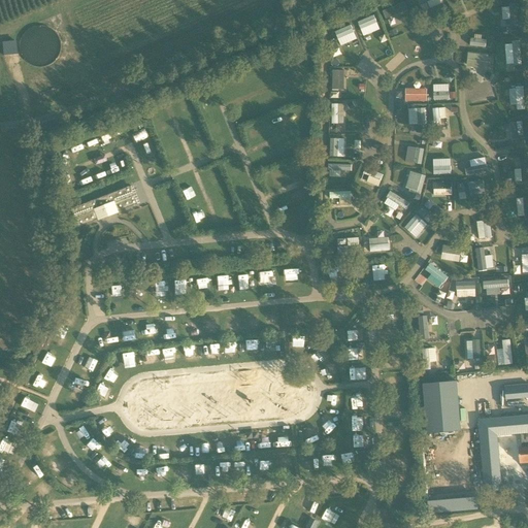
[(404,2),(383,11),(387,20),(407,10),(404,2)]
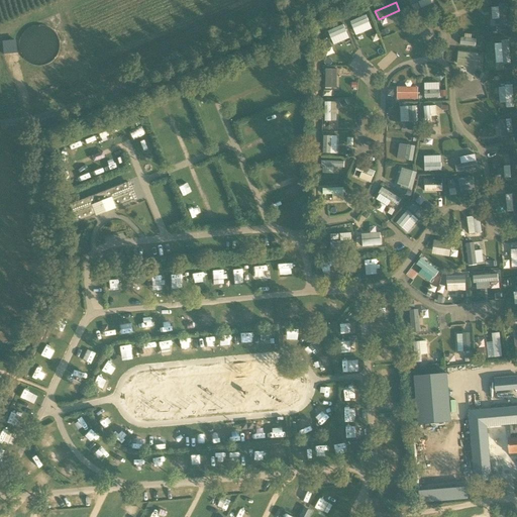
[(366,15),(350,22),(356,35),(372,29),(366,15)]
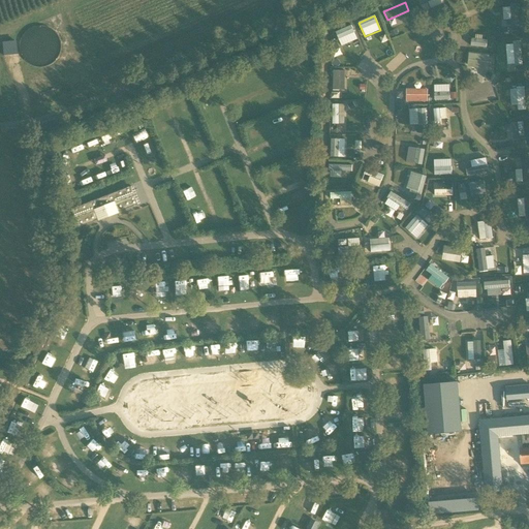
[(350,25),(336,31),(342,44),(356,38),(350,25)]
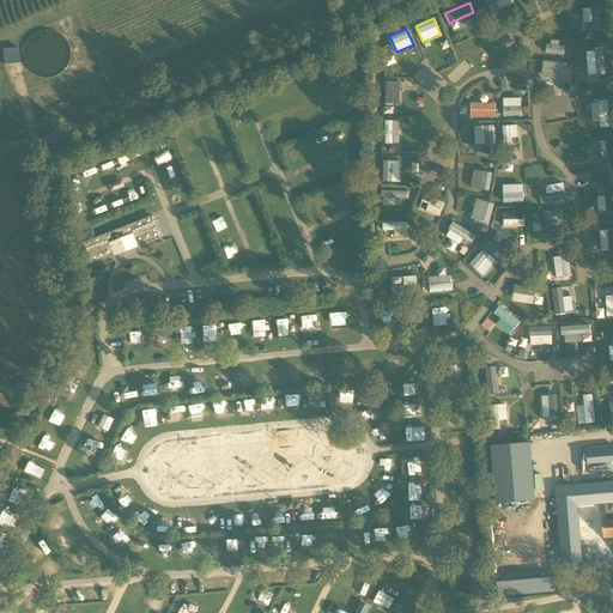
[(544,54),(564,54),(565,46),(545,44),(544,54)]
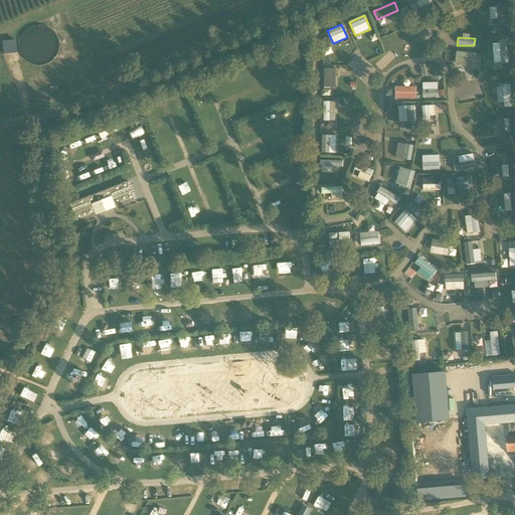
[(383,52),(392,49),(387,38),(372,44),(379,63),(387,60),(383,52)]
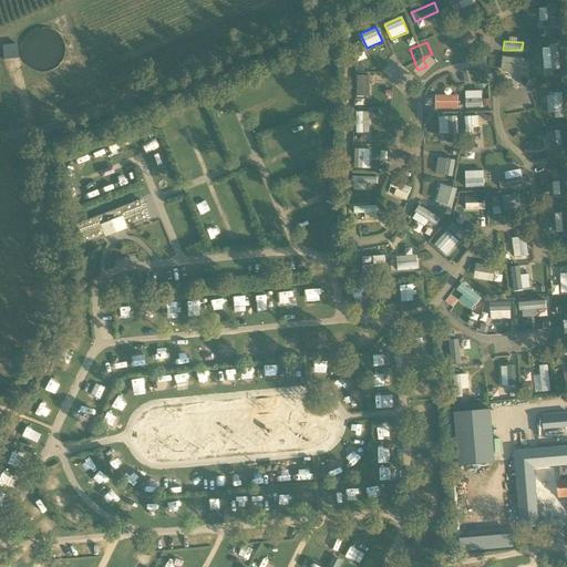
[(1,45),(3,60),(18,58),(17,43),(1,45)]
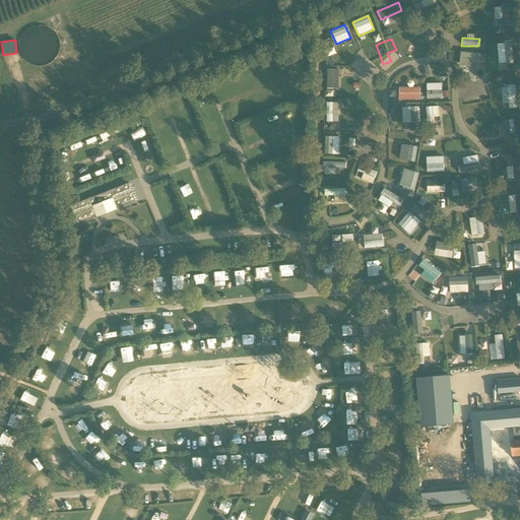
[(496,44),(497,64),(512,63),(511,40),(503,40),(503,44),(496,44)]
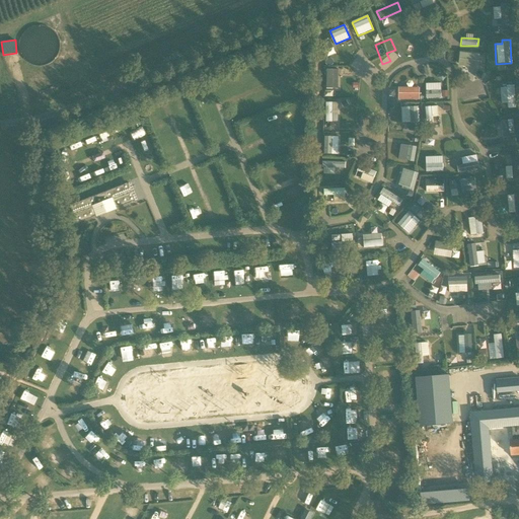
[(458,52),(458,66),(478,67),(478,53),(458,52)]
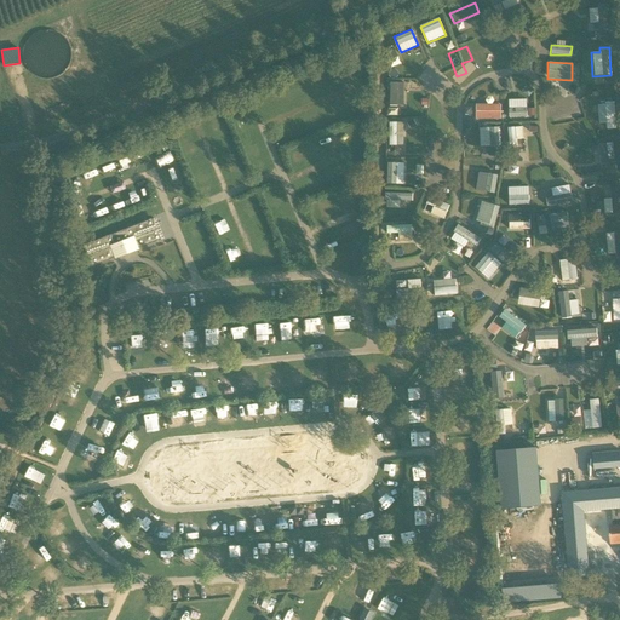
[(388,105),(402,105),(403,82),(389,81),(388,105)]
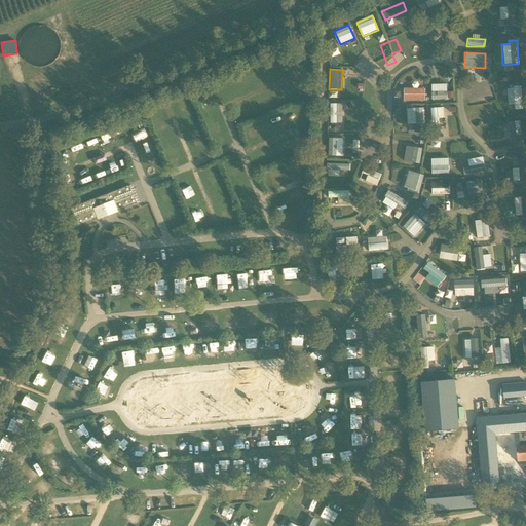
[(429,100),(446,100),(447,84),(430,83),(429,100)]
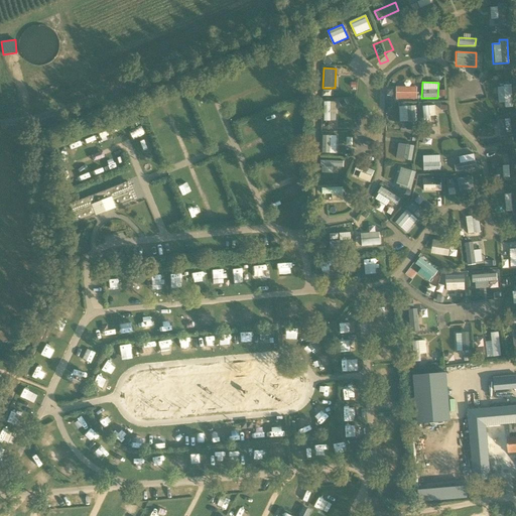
[(497,103),(503,103),(503,108),(512,107),(512,85),(496,86),(497,103)]
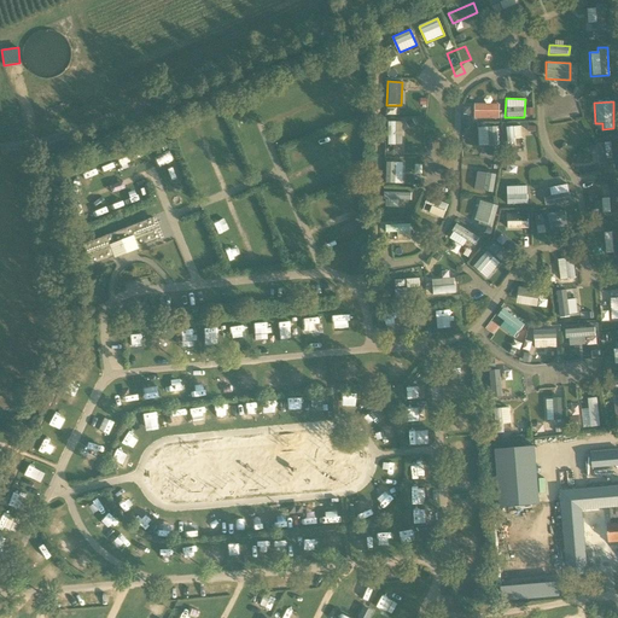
[(473,118),(499,118),(499,103),(473,103),(473,118)]
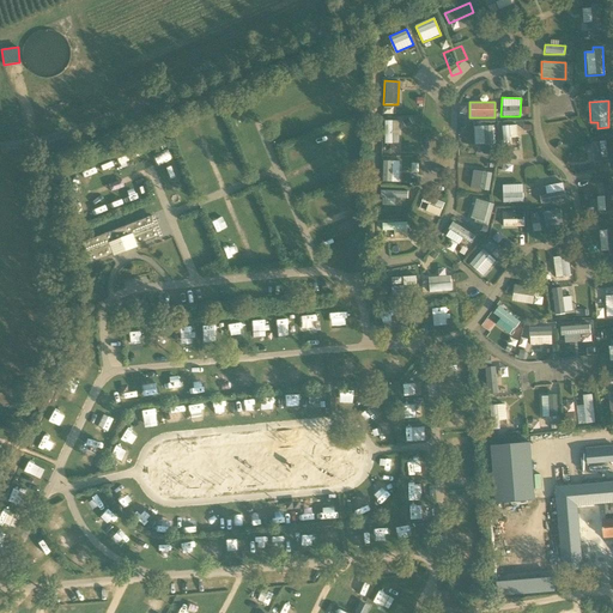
[(408,117),(402,121),(407,128),(413,125),(408,117)]
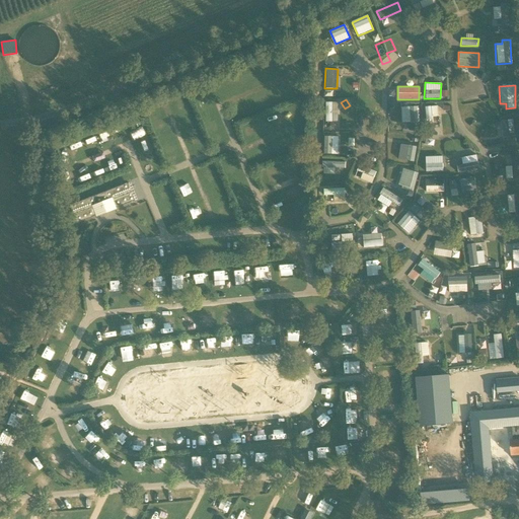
[(324,101),(324,122),(337,122),(338,101),(324,101)]
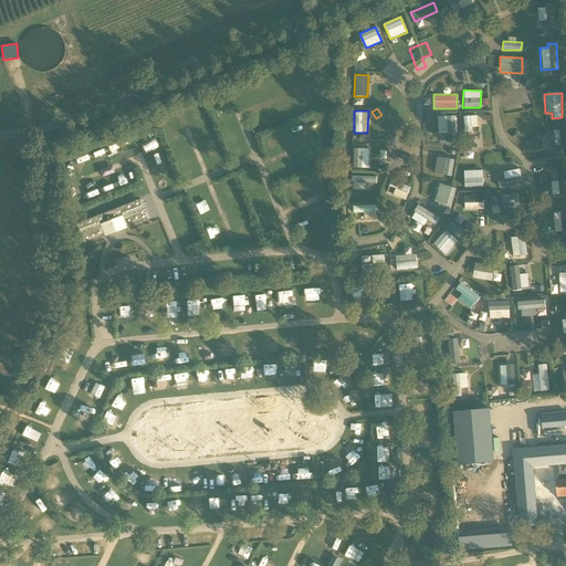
[(457,133),(457,115),(437,116),(437,134),(457,133)]
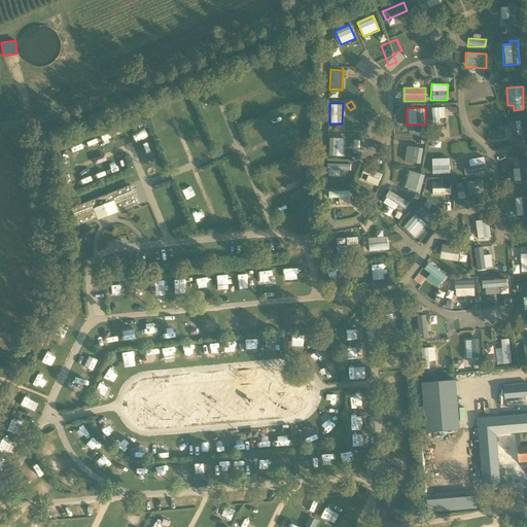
[(440,119),(445,118),(444,107),(431,108),(432,128),(440,127),(440,119)]
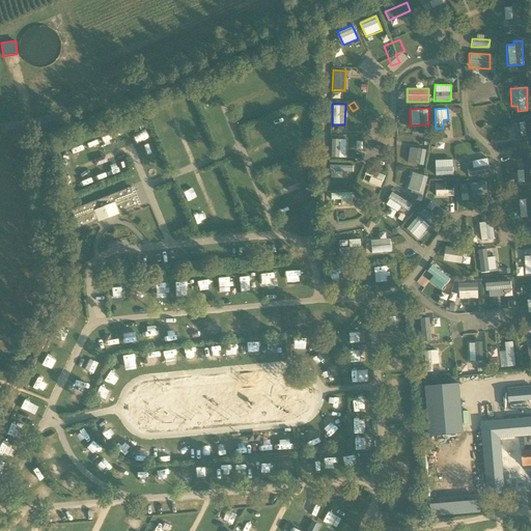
[(525,122),(509,122),(510,140),(526,140),(525,122)]
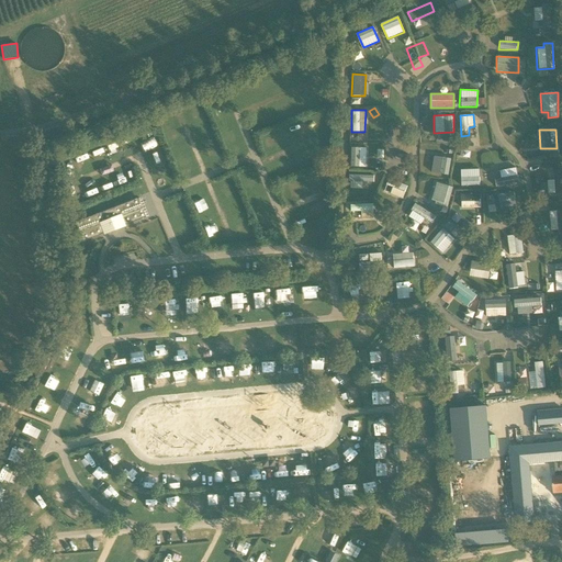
[(349,166),(364,167),(366,147),(350,147),(349,166)]
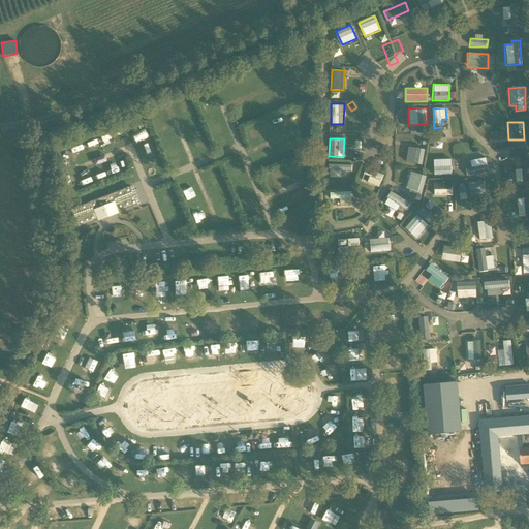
[(406,147),(405,162),(423,164),(424,149),(406,147)]
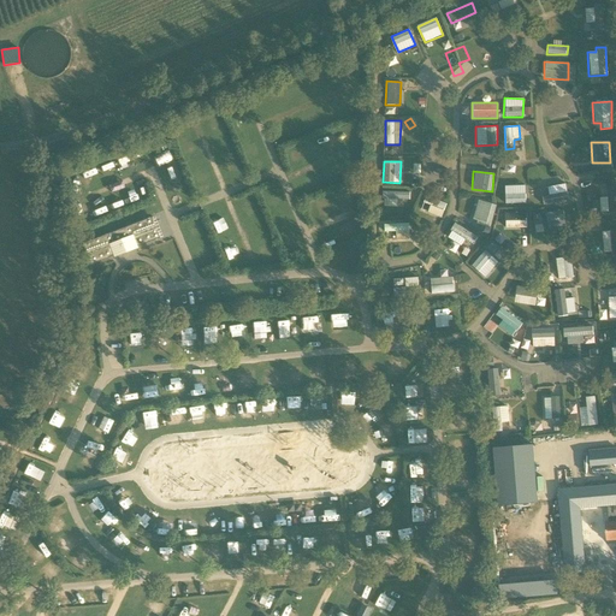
[(542,205),(567,202),(566,183),(546,185),(548,196),(542,197),(542,205)]
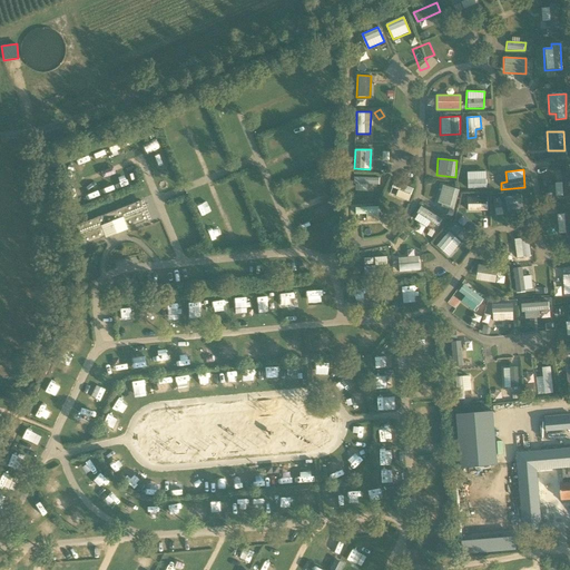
[(467,188),(485,188),(484,172),(467,172),(467,188)]
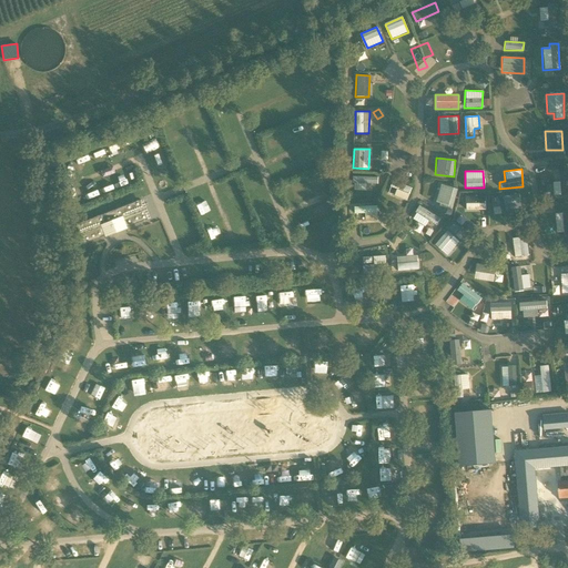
[(559,181),(553,182),(553,195),(567,194),(567,182),(567,171),(558,171),(559,181)]
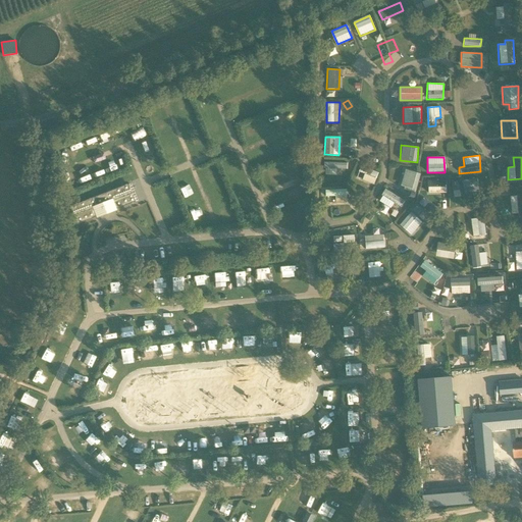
[(324,177),(335,177),(335,168),(349,168),(349,162),(324,161),(324,177)]
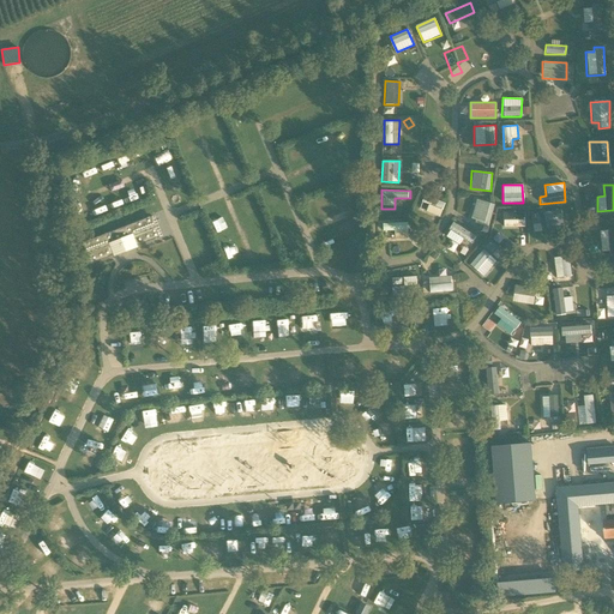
[(433,205),(428,204),(425,211),(439,217),(445,203),(435,198),(433,205)]
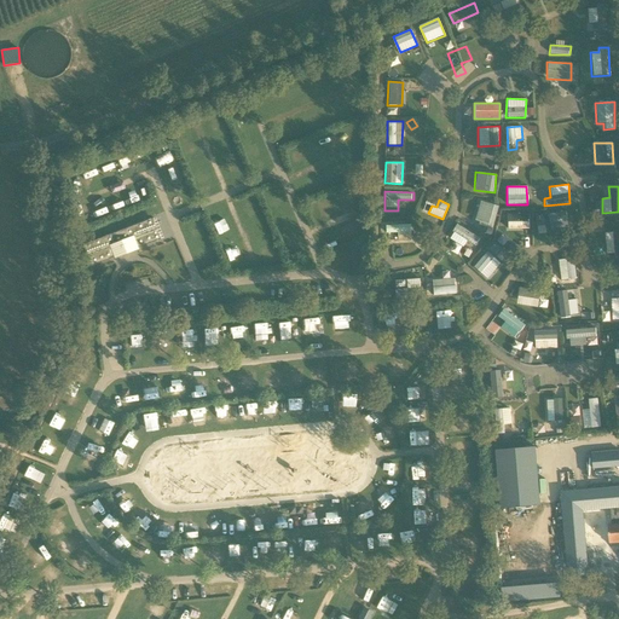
[(480,200),(473,220),(492,227),(499,207),(480,200)]
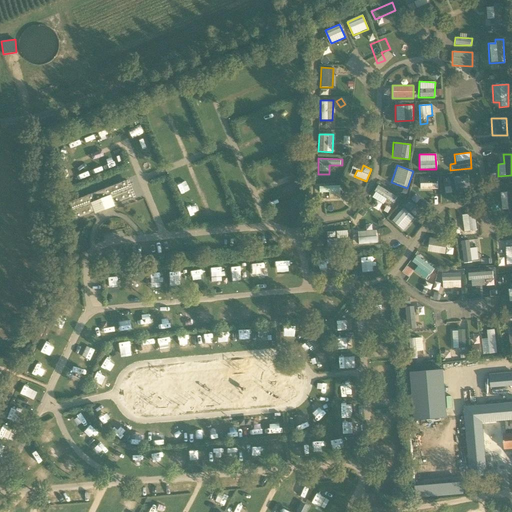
[(452,176),(453,184),(469,183),(468,175),(452,176)]
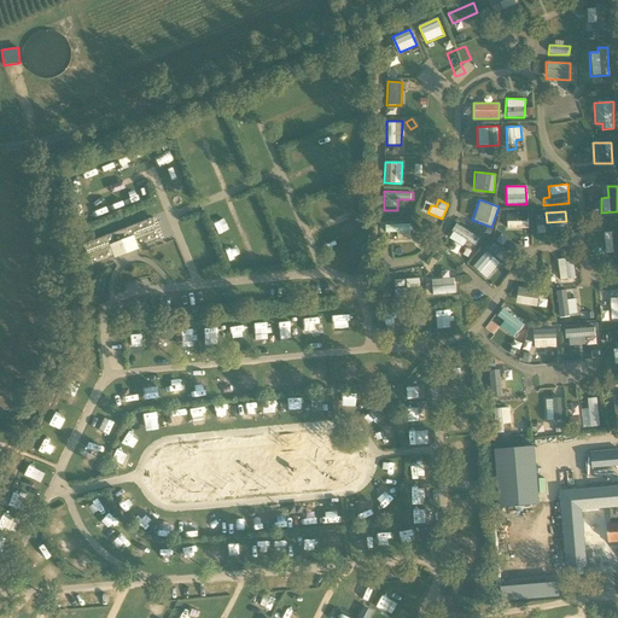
[(528,228),(528,214),(505,215),(506,229),(528,228)]
